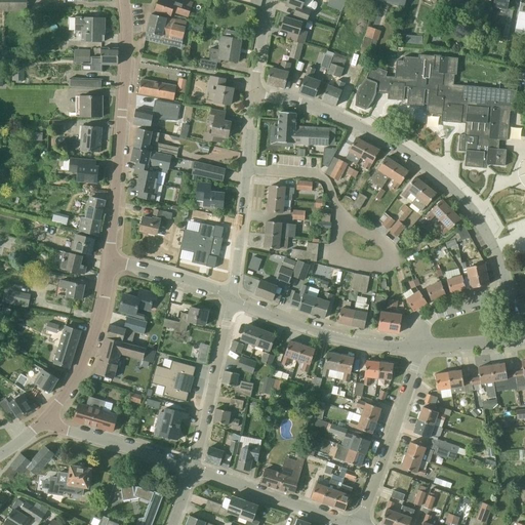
[(27,0),(0,0),(0,9),(5,10),(5,12),(27,12),(27,0)]
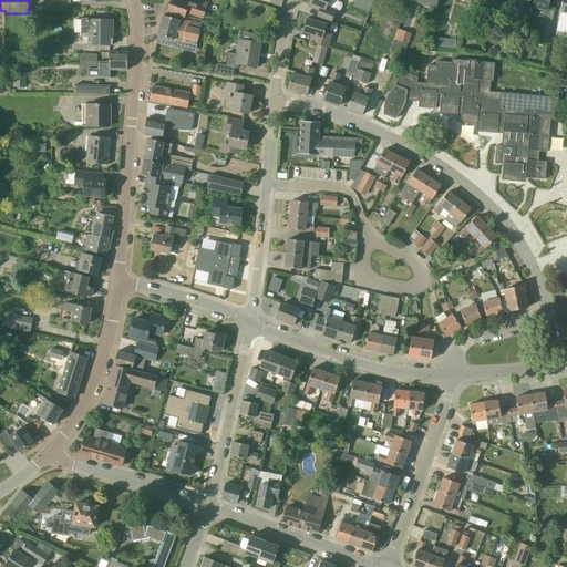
[(208,3),(199,0),(198,0),(197,4),(185,0),(181,0),(178,0),(171,0),(167,11),(185,18),(186,12),(203,19),(208,3)]
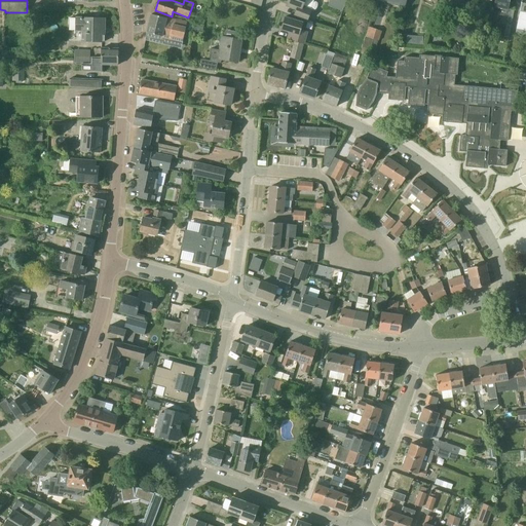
[(312,9),(303,6),(305,0),(288,0),(287,5),(294,7),(293,9),(296,10),(294,16),(307,22),(312,9)]
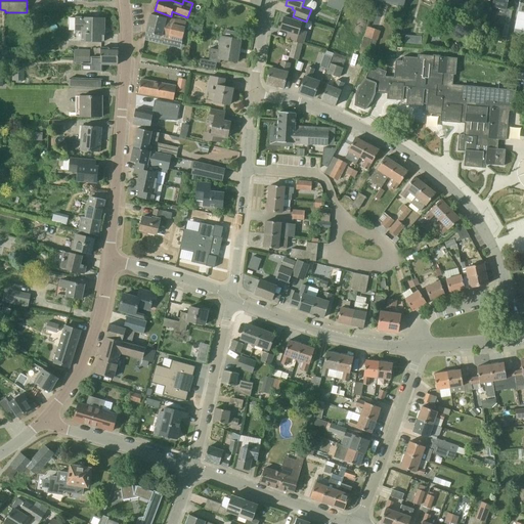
[(330,0),(328,7),(342,12),(346,0),(330,0)]
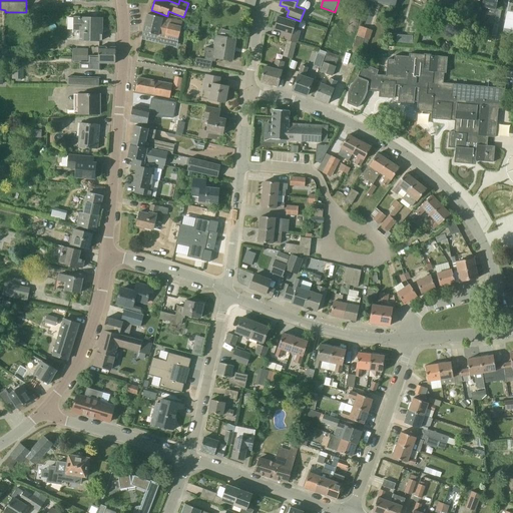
[(438,0),(429,0),(427,7),(435,9),(438,0)]
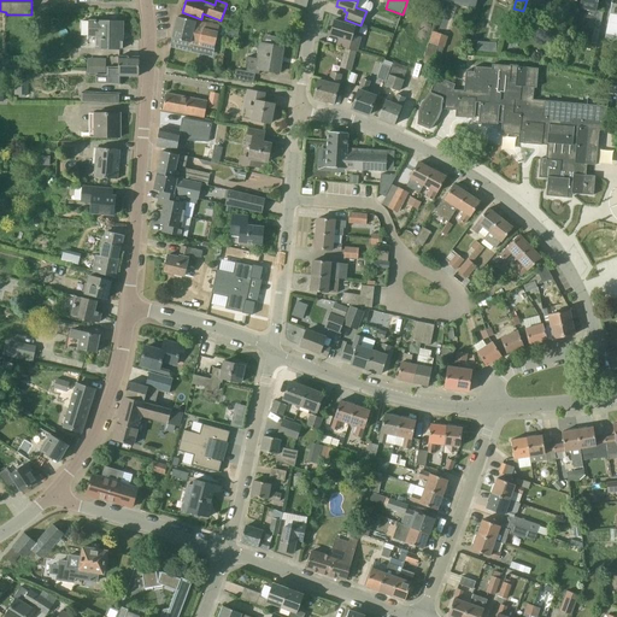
[(598,0),(580,0),(580,3),(575,25),(582,27),(586,10),(597,12),(598,0)]
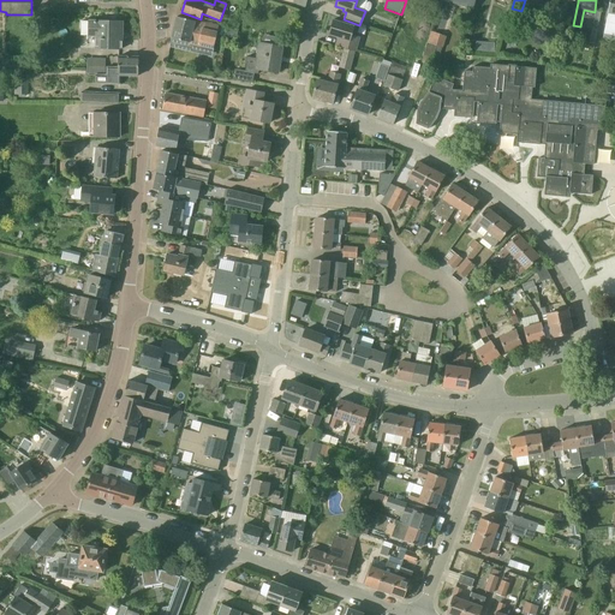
[(614,40),(614,0),(609,0),(603,37),(614,40)]
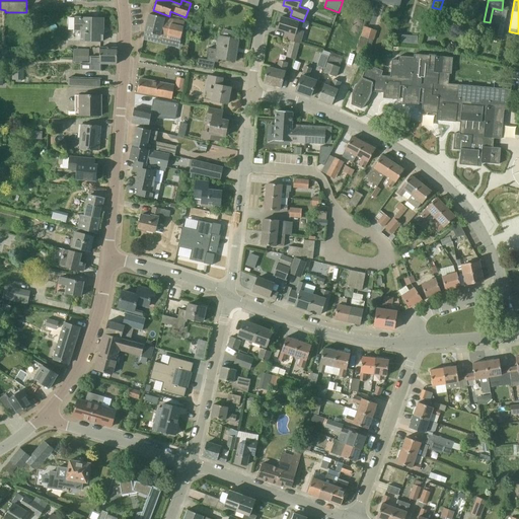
[(184,22),(152,14),(149,14),(145,32),(153,34),(151,40),(164,43),(165,40),(179,43),(184,22)]
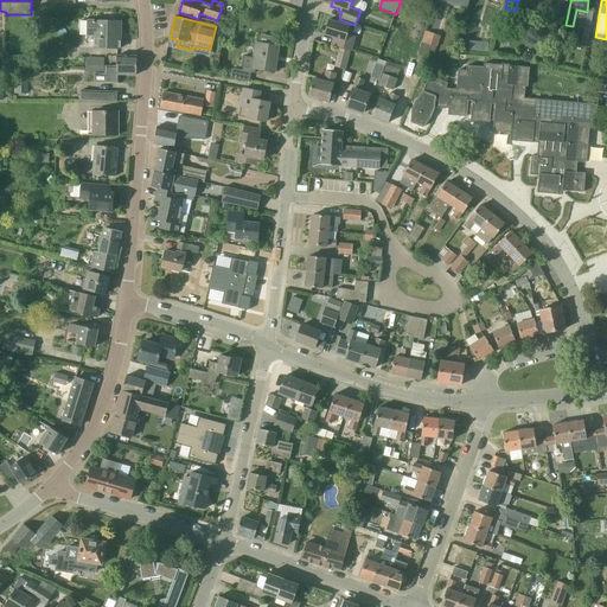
[(525,17),(522,29),(529,30),(532,19),(525,17)]
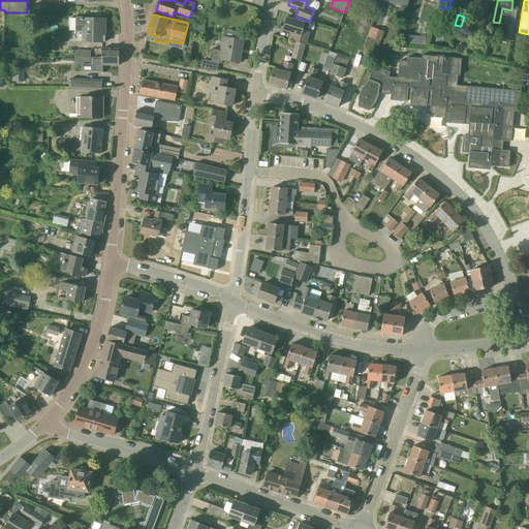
[(310,32),(304,30),(305,23),(286,17),(282,30),(290,32),(288,39),(297,41),(306,44),(310,32)]
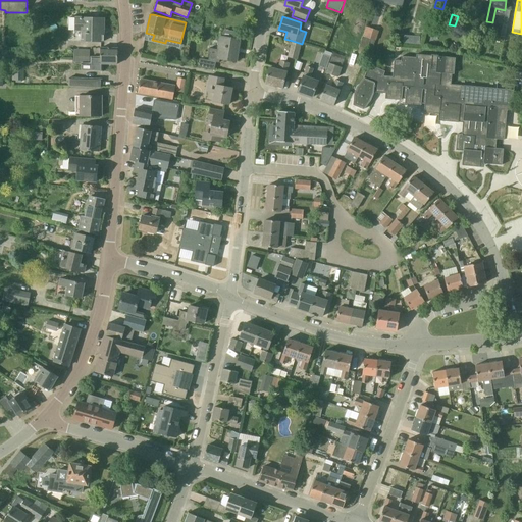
[(99,18),(76,18),(75,31),(82,31),(82,41),(103,42),(104,32),(99,32),(99,18)]
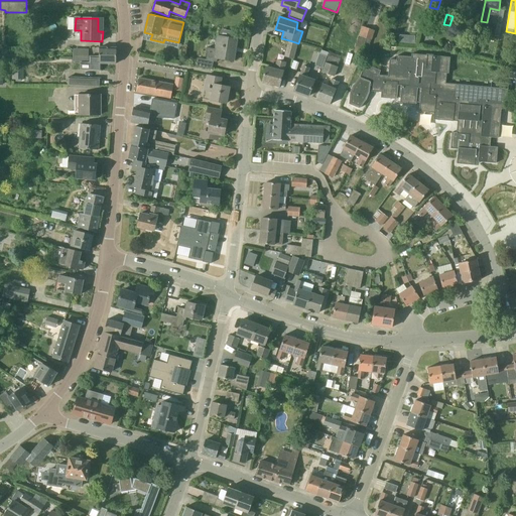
[(374,31),(362,27),(352,56),(365,60),(374,31)]
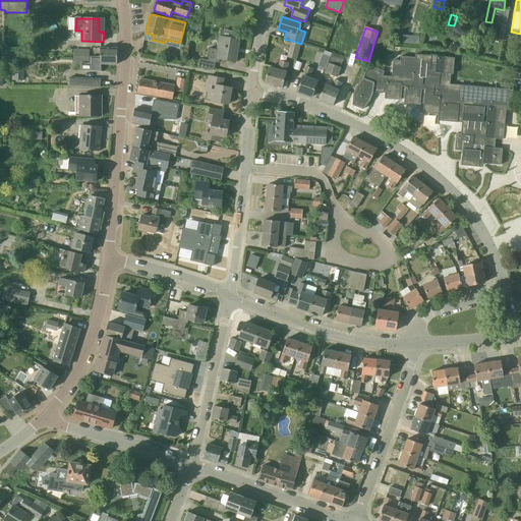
[(239,40),(219,36),(217,50),(209,48),(208,54),(209,55),(208,60),(199,59),(197,67),(214,70),(216,62),(219,63),(219,59),(235,61),(239,40)]
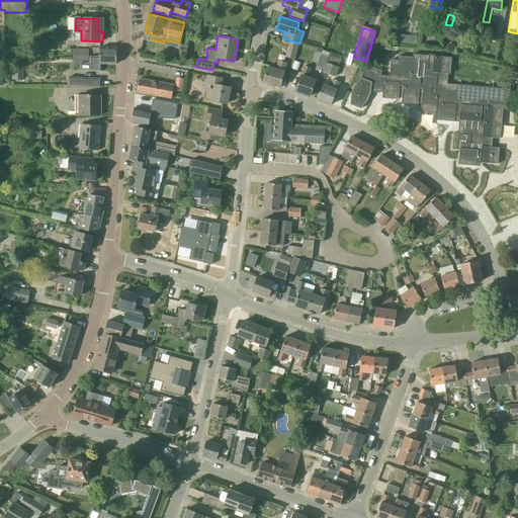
[(286,58),(295,60),(299,44),(290,40),(286,58)]
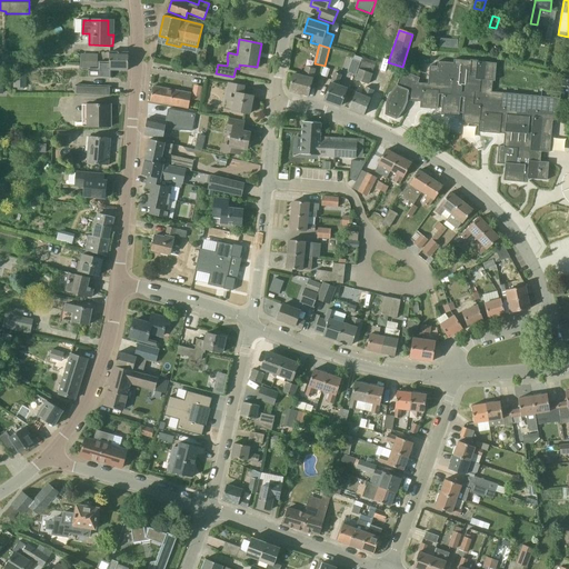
[(88,69),(88,78),(112,78),(112,70),(128,70),(128,52),(110,52),(110,62),(99,62),(99,70),(88,69)]
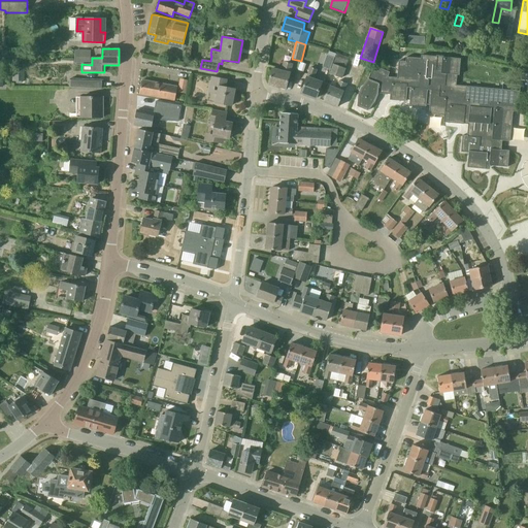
[(90,51),(74,51),(74,64),(91,63),(90,51)]
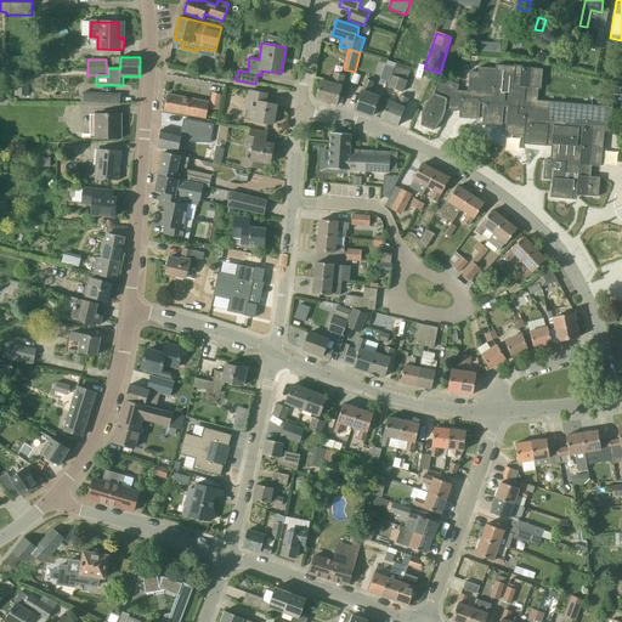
[(408,82),(407,82),(408,75),(411,77),(413,69),(397,63),(393,77),(389,88),(403,94),(408,82)]
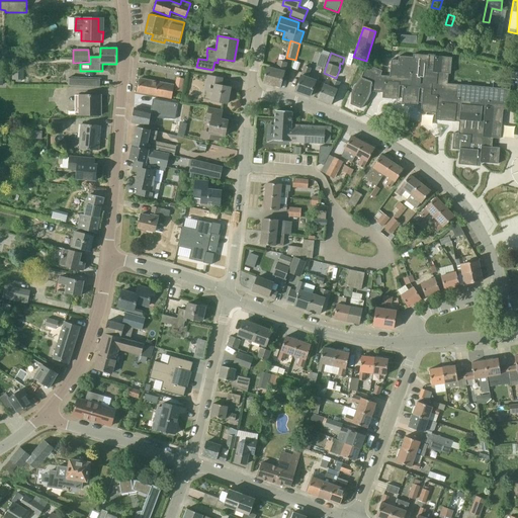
[(326,67),(327,55),(320,54),(318,66),(326,67)]
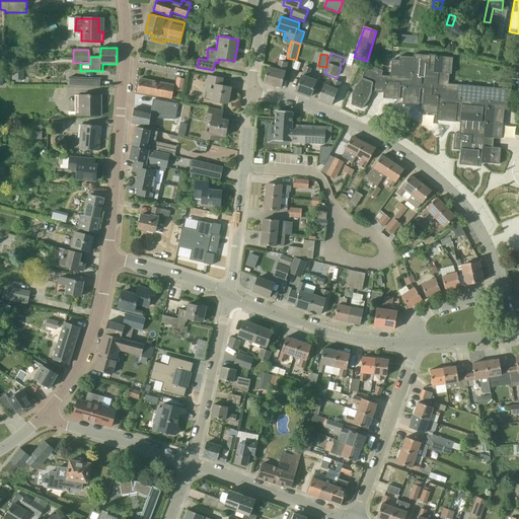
[(475,93),(476,89),(449,85),(450,74),(452,74),(453,59),(438,57),(438,55),(433,55),(433,57),(418,56),(418,60),(402,58),(402,62),(398,62),(387,61),(386,67),(383,67),(382,72),(368,66),(364,79),(356,87),(353,94),(352,104),(360,107),(359,110),(365,114),(370,107),(365,103),(368,99),(371,92),(371,91),(384,92),(383,97),(398,99),(399,97),(403,98),(403,102),(419,103),(419,102),(423,102),(422,112),(437,113),(441,114),(441,120),(460,122),(459,134),(455,134),(454,149),(461,149),(460,164),(477,165),(477,161),(499,163),(500,150),(493,149),(493,143),(494,139),(501,140),(504,105),(509,106),(511,91),(494,89),(493,94),(475,93)]
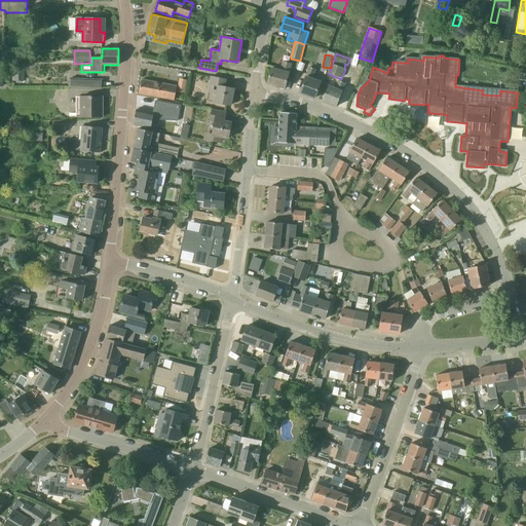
[(291,64),(283,62),(280,71),(271,68),(267,83),(285,88),(291,64)]
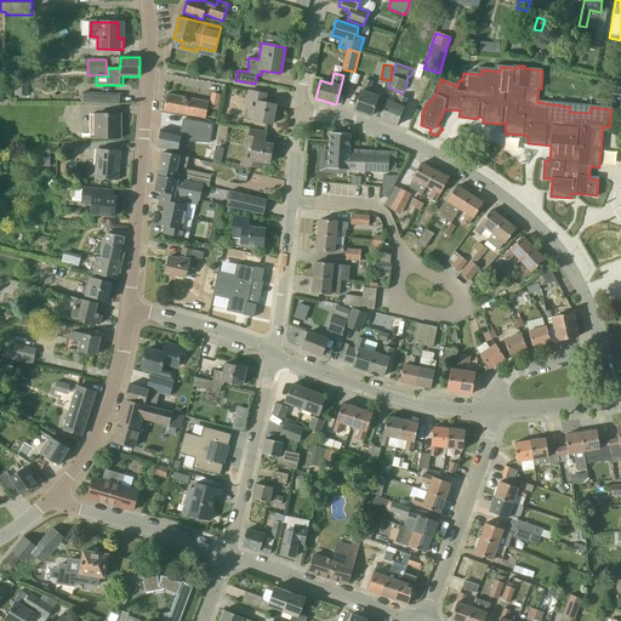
[(353,73),(349,83),(352,84),(357,85),(360,75),(354,74),(353,73)]
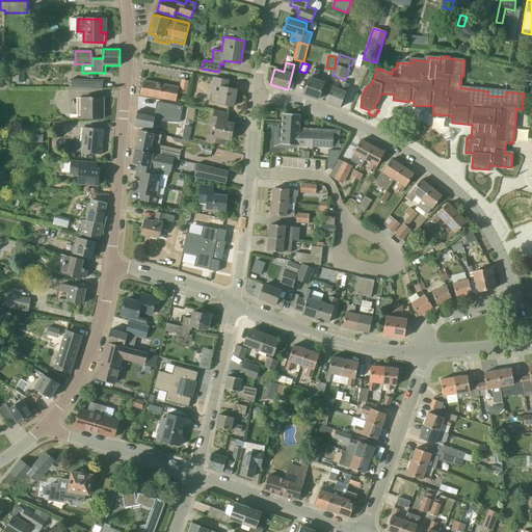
[(317,80),(320,71),(313,68),(309,78),(303,94),(318,99),(324,83),(317,80)]
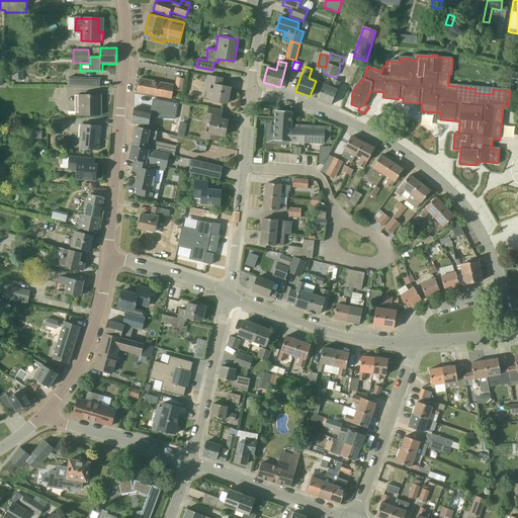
[(22,67),(12,67),(12,80),(21,81),(22,67)]
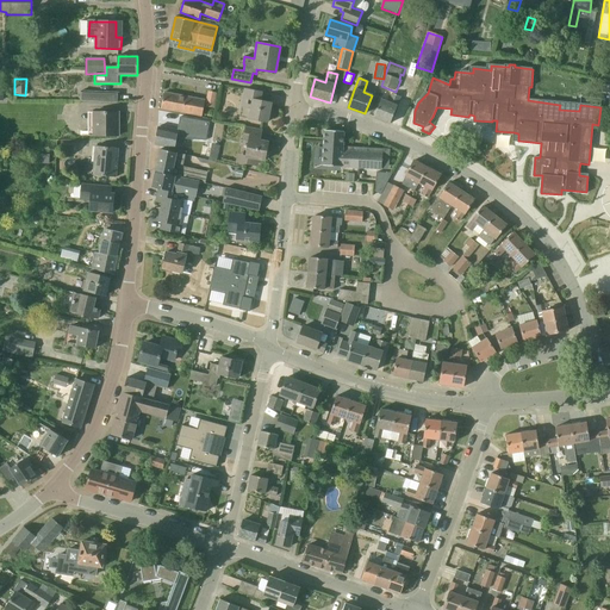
[(257,100),(260,91),(246,88),(242,104),(251,105),(249,119),(268,123),(272,103),(257,100)]
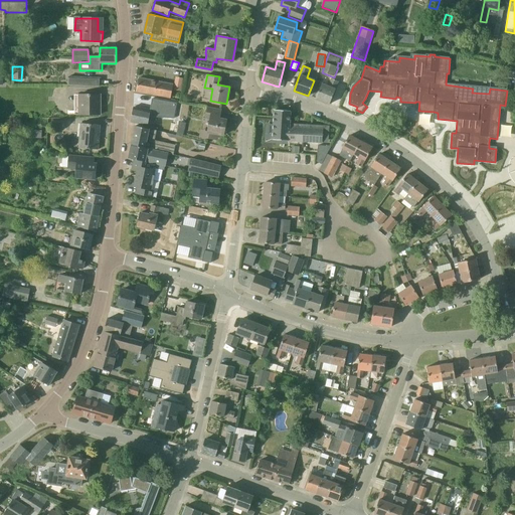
[(175,90),(182,91),(183,77),(176,76),(175,90)]
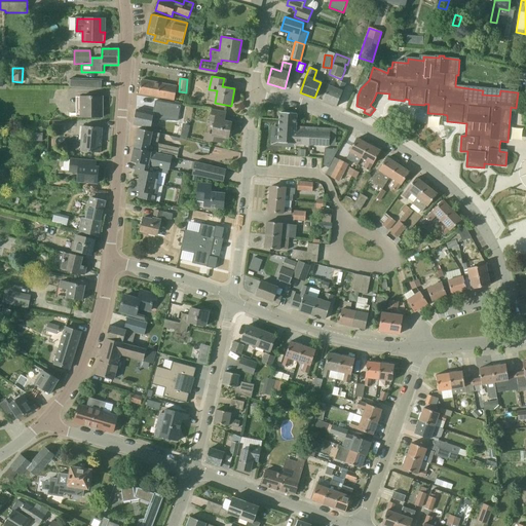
[(104,80),(69,79),(69,88),(103,89),(104,80)]
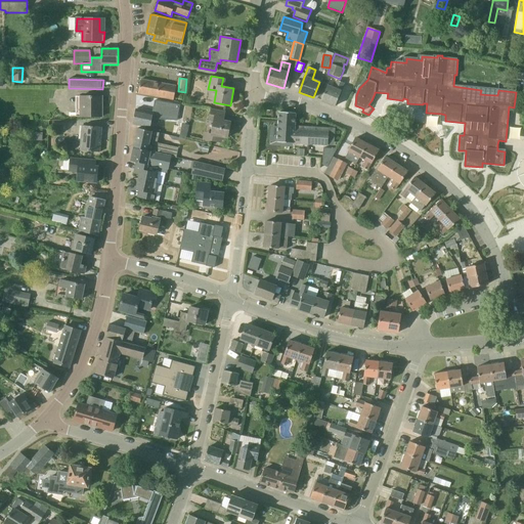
[(176,86),(141,79),(138,93),(173,100),(176,86)]
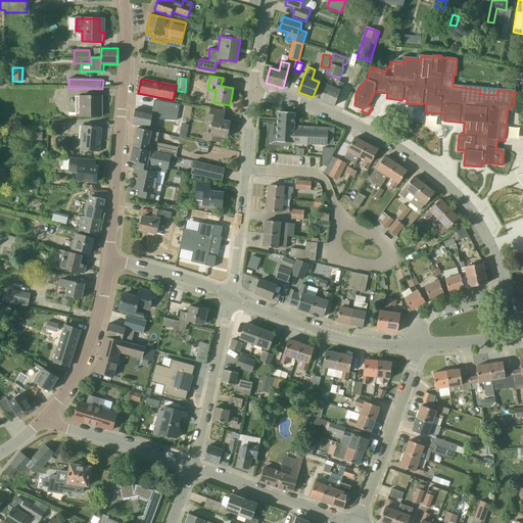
[(343,83),(336,81),(333,88),(326,86),(321,100),(334,106),(343,83)]
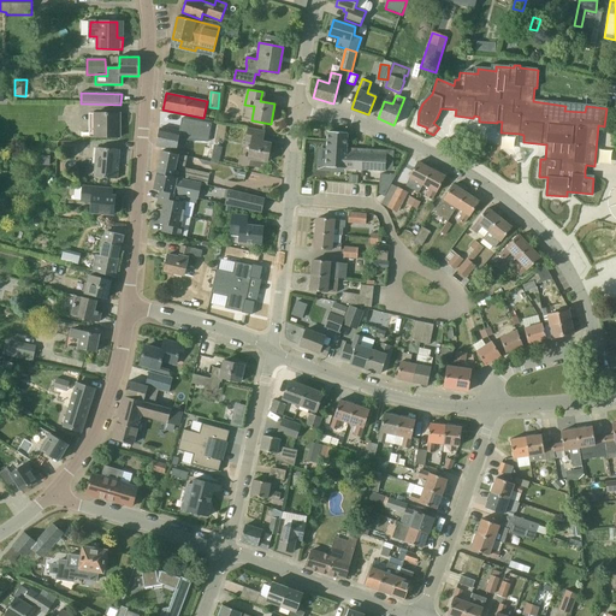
[(117,113),(95,113),(95,137),(120,137),(120,122),(117,122),(117,113)]
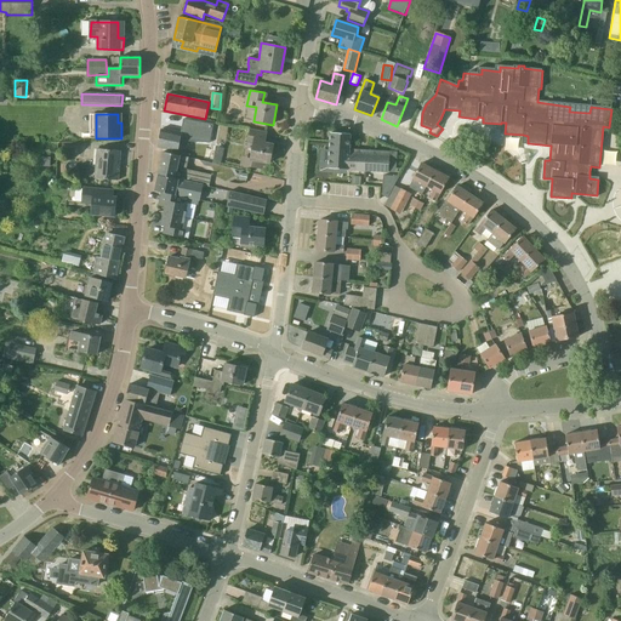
[(206,158),(209,146),(210,141),(182,135),(182,134),(160,129),(158,147),(206,158)]
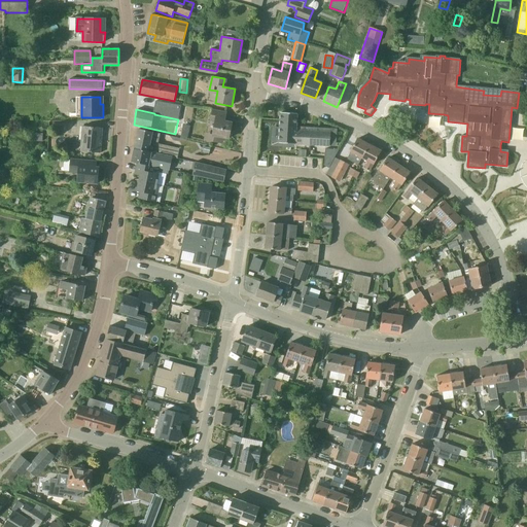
[(232,123),(224,121),(226,112),(212,109),(210,121),(215,123),(213,134),(206,133),(205,140),(220,143),(223,141),(223,138),(229,139),(232,123)]
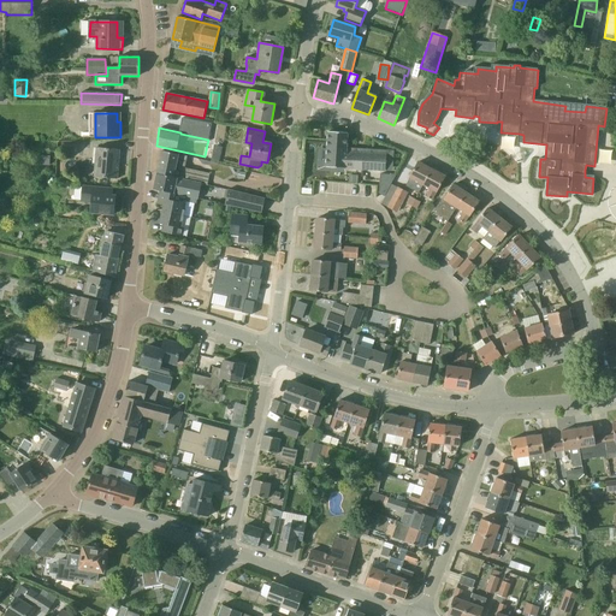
[(353,169),(354,148),(347,148),(347,132),(329,132),(326,167),(353,169)]
